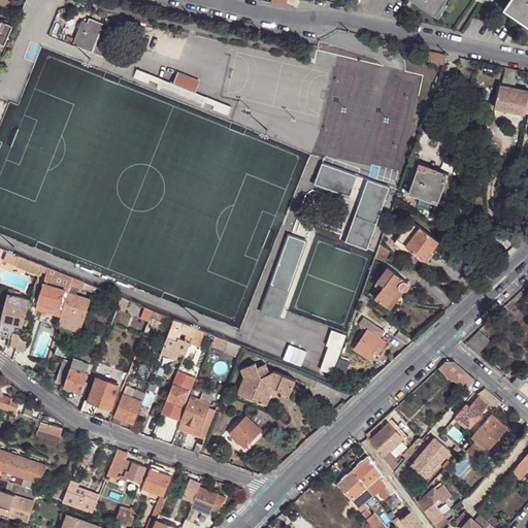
[(446,0),(416,0),(436,14),(446,0)]
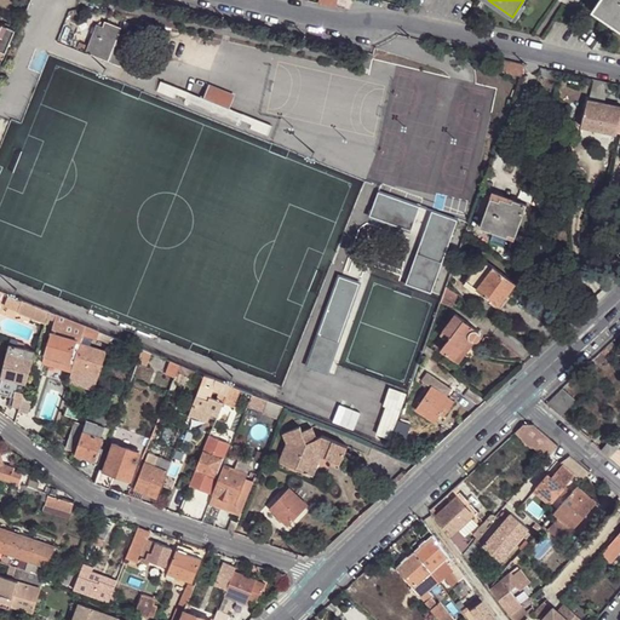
[(619,0),(601,0),(597,6),(613,17),(610,21),(619,27),(619,0)]
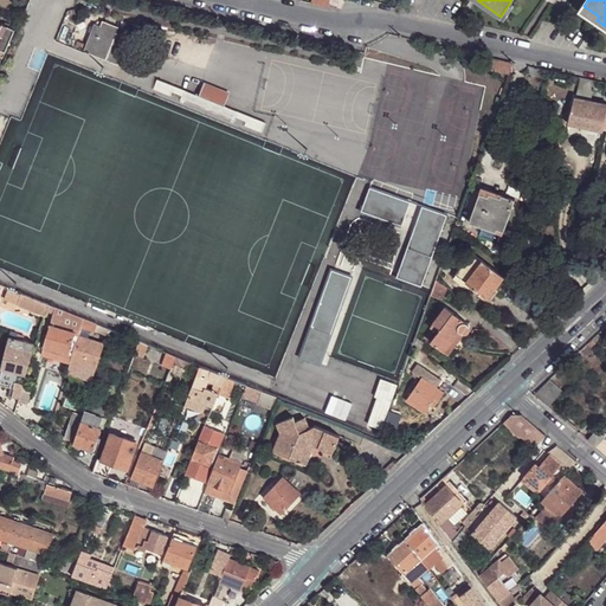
[(104,57),(115,31),(117,26),(102,19),(101,25),(95,23),(84,49),(104,57)]
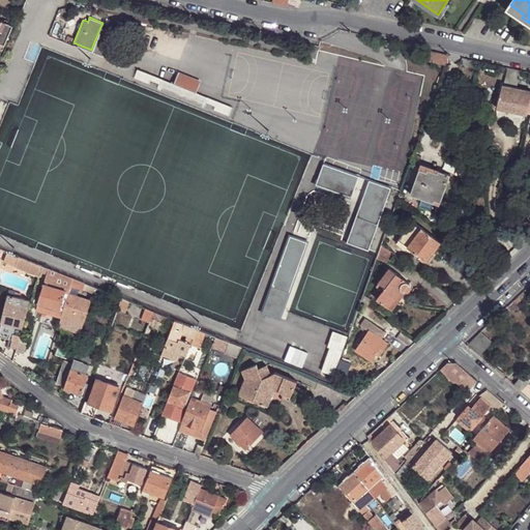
[(117,22),(110,19),(108,24),(120,29),(123,22),(118,20),(117,22)]
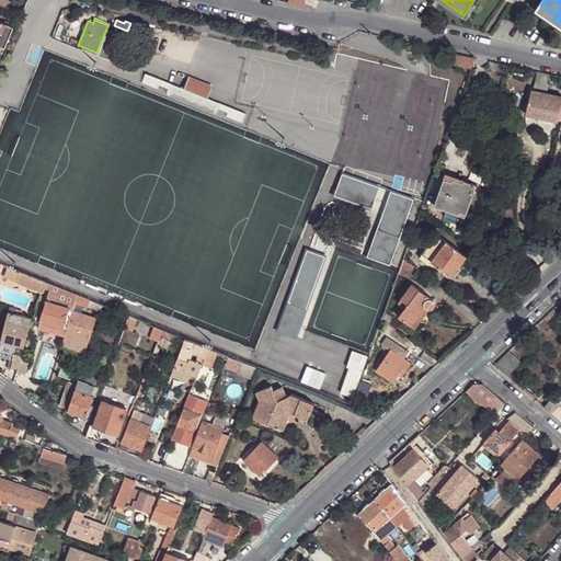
[(14,26),(3,21),(0,29),(0,50),(3,53),(14,26)]
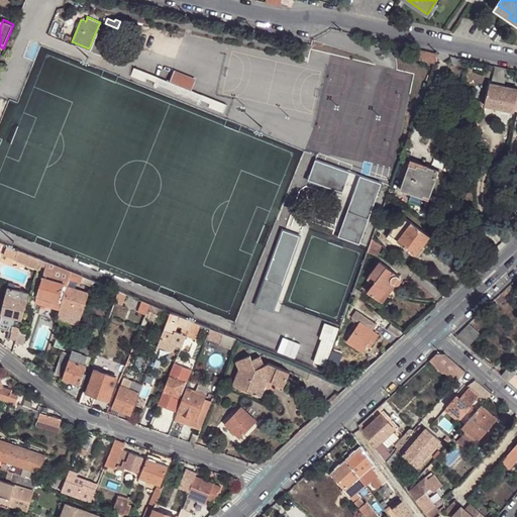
[(107,30),(98,26),(89,48),(98,52),(107,30)]
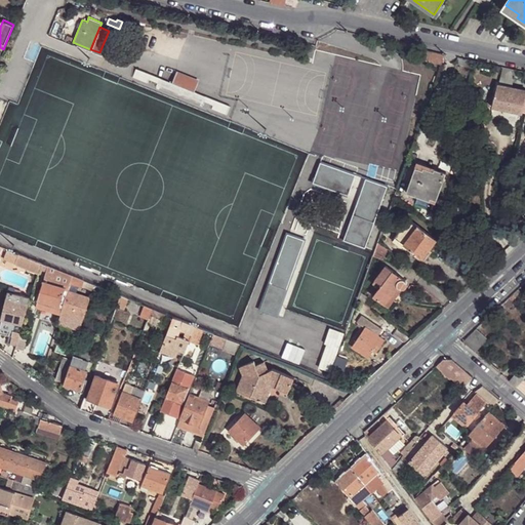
[(444,53),(427,49),(425,58),(426,59),(441,64),(442,64),(443,59),(444,53)]
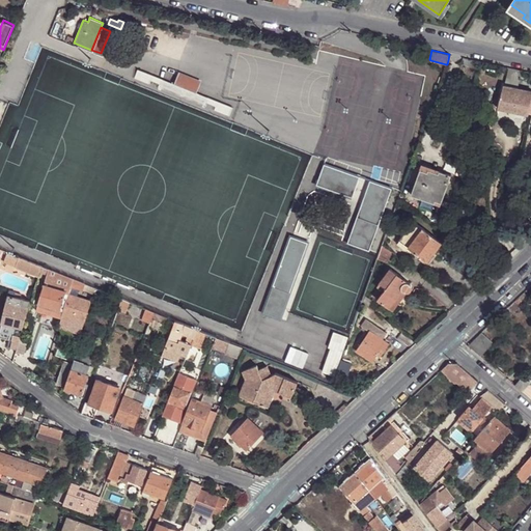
[(478,61),(464,57),(462,63),(476,67),(478,61)]
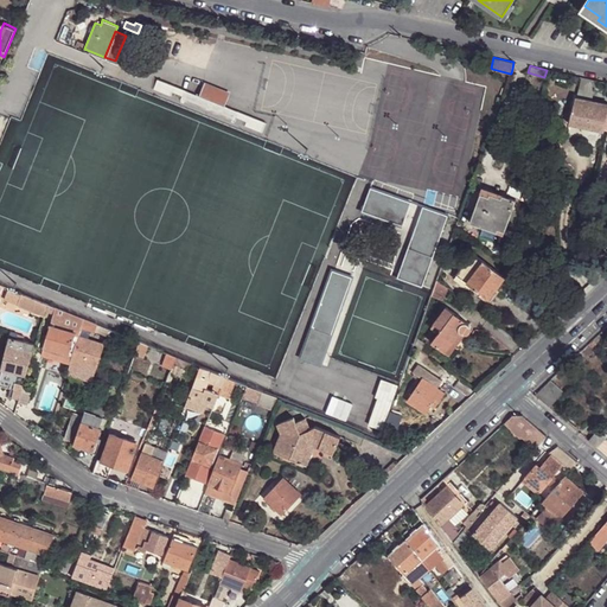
[(200,94),(159,77),(154,89),(172,96),(173,93),(183,96),(180,100),(236,122),(237,117),(247,121),(246,126),(263,133),(268,121),(227,104),(200,94)]
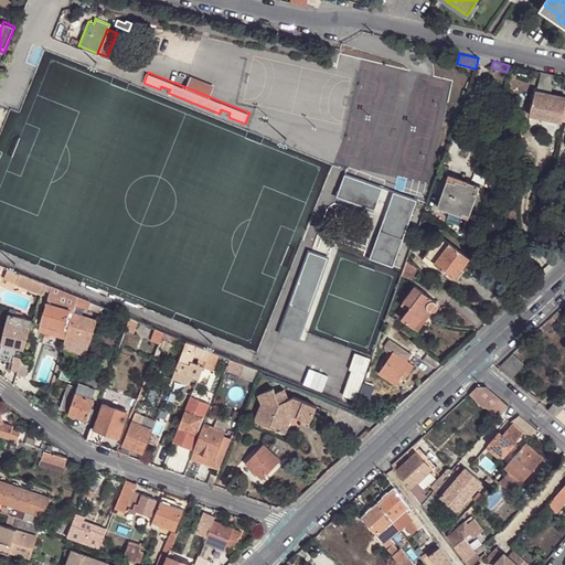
[(215,85),(191,76),(187,87),(211,97),(215,85)]
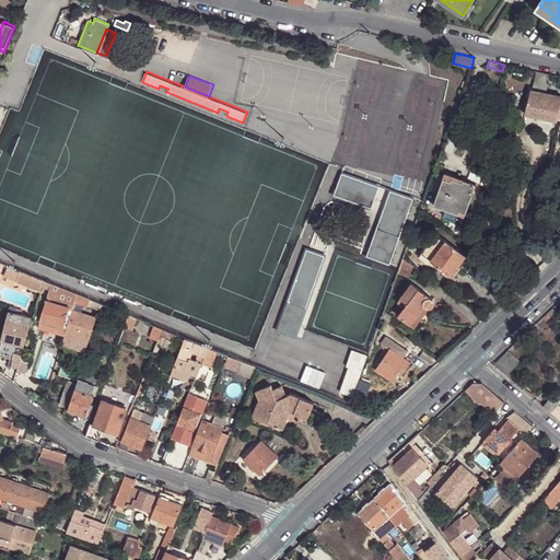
[(558,118),(559,107),(559,97),(531,91),(524,115),(557,123),(558,118)]
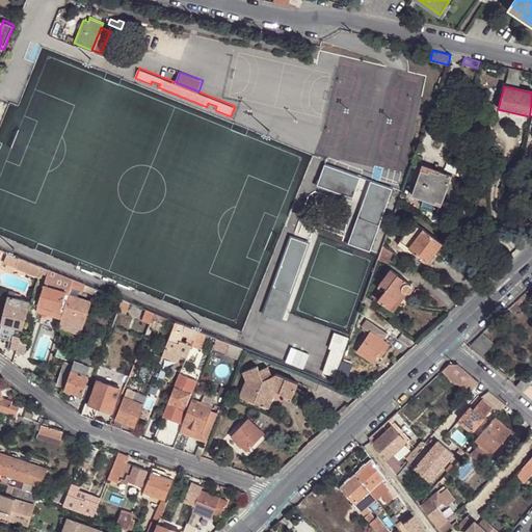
[(362,176),(326,163),(319,183),(353,196),(362,176)]
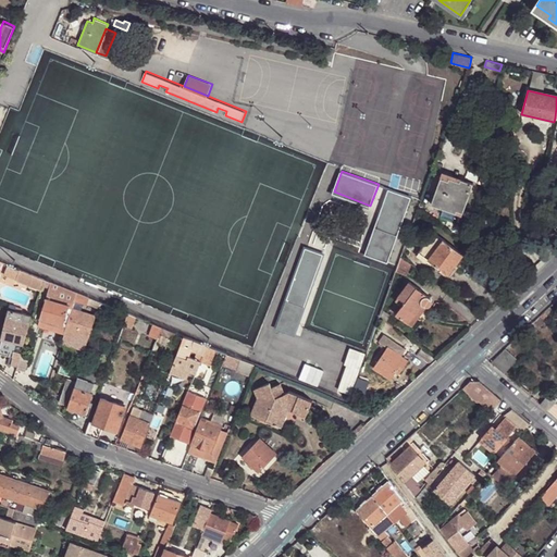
[(443,173),(442,178),(449,182),(450,180),(461,183),(462,181),(443,173)]
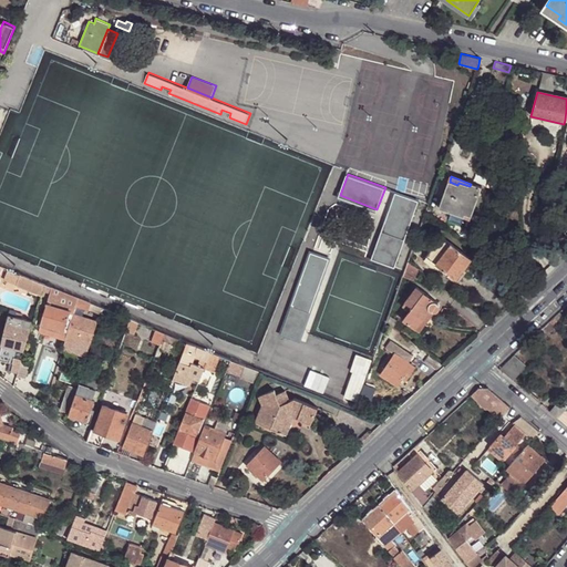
[(457,185),(450,182),(440,209),(464,218),(465,216),(472,218),(483,188),(471,184),(470,186),(459,183),(457,185)]
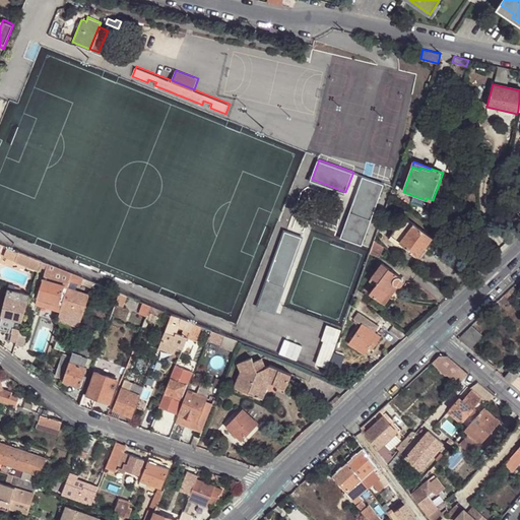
[(363,243),(384,184),(364,176),(342,236),(363,243)]
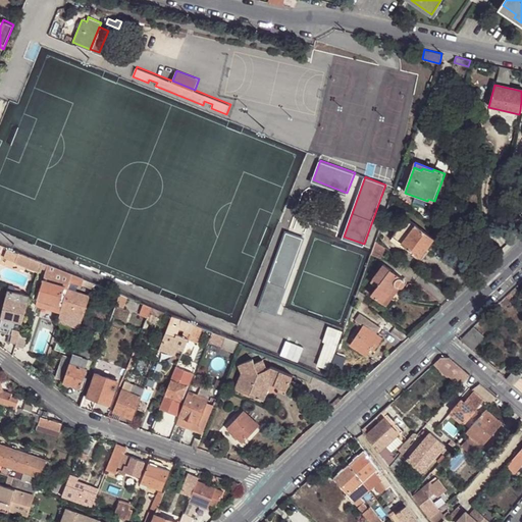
[(394,238),(403,244),(416,225),(407,219),(394,238)]
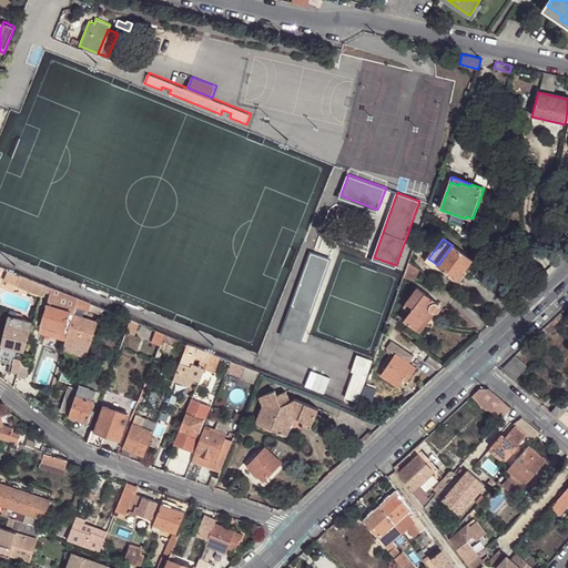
[(453,245),(438,265),(439,267),(447,273),(452,275),(458,281),(464,272),(468,266),(473,261),(453,245)]
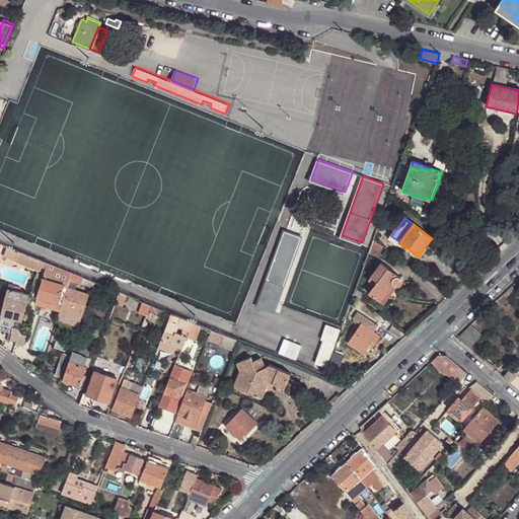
[(276,311),(303,236),(285,229),(257,305),(276,311)]
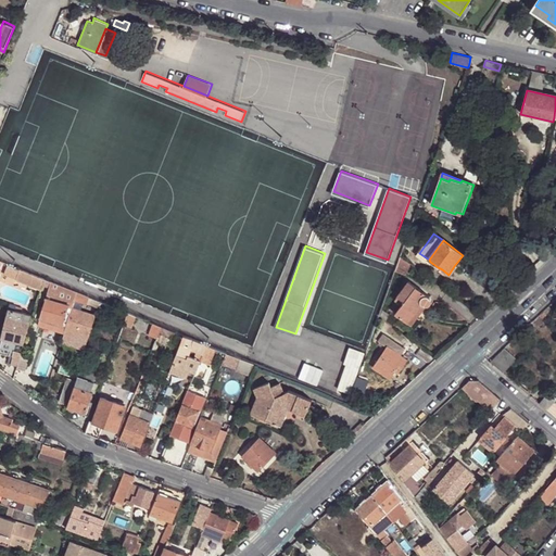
[(430,262),(429,260),(419,253),(416,256),(428,265),(430,262)]
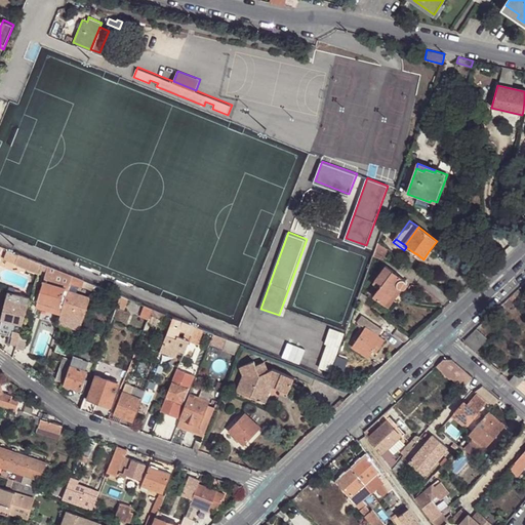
[(388,251),(378,243),(374,253),(373,257),(384,261),(388,251)]
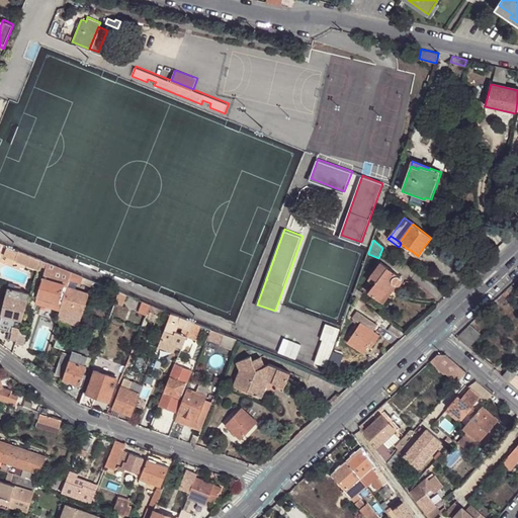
[(3,256),(15,260),(18,251),(11,248),(10,249),(7,247),(3,256)]
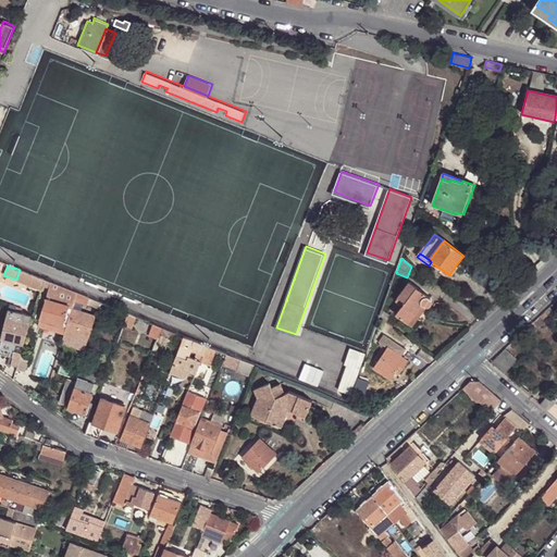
[(459,269),(455,267),(449,275),(446,279),(449,282),(459,269)]
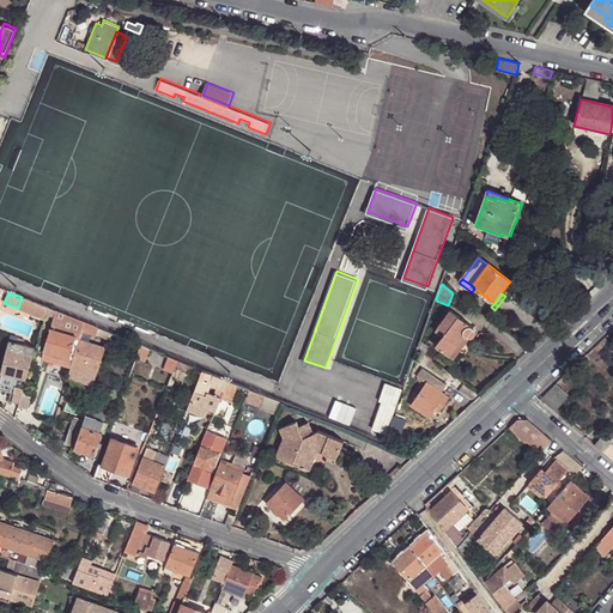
[(17,309),(44,320),(48,308),(22,297),(18,308),(17,309)]
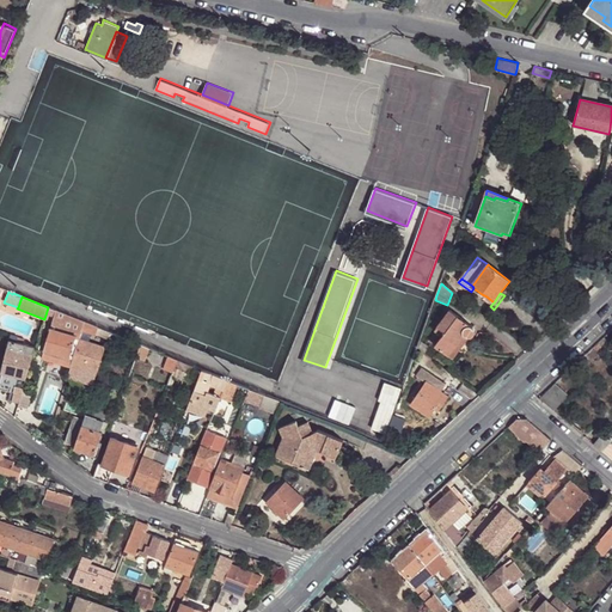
[(79,340),(81,331),(96,337),(99,328),(85,322),(56,311),(51,329),(46,350),(43,359),(72,366),(73,362),(79,340)]
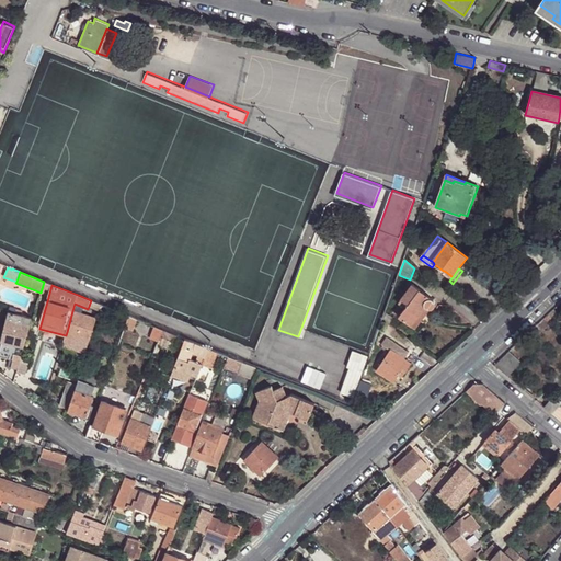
[(412,329),(426,309),(428,310),(431,311),(433,310),(436,308),(436,305),(434,301),(413,286),(402,301),(409,307),(400,319),(412,329)]
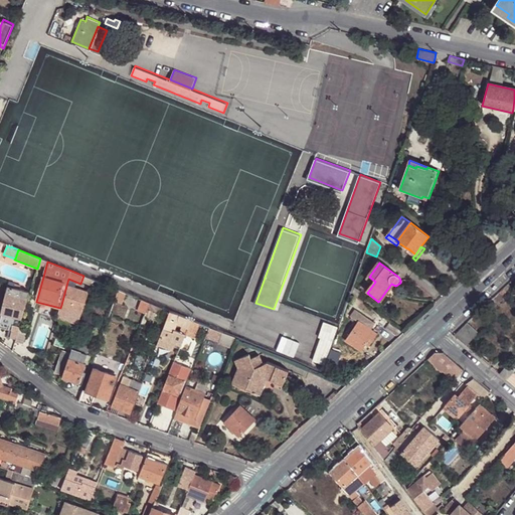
[(109,294),(112,287),(95,281),(93,287),(109,294)]
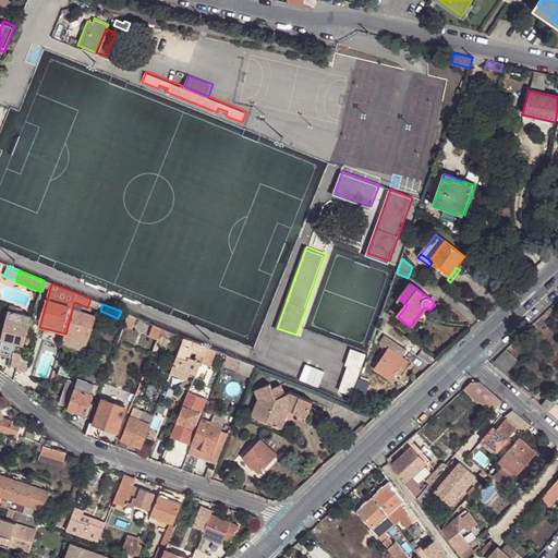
[(557,313),(552,306),(532,324),(535,329),(537,327),(540,329),(557,314),(557,313)]
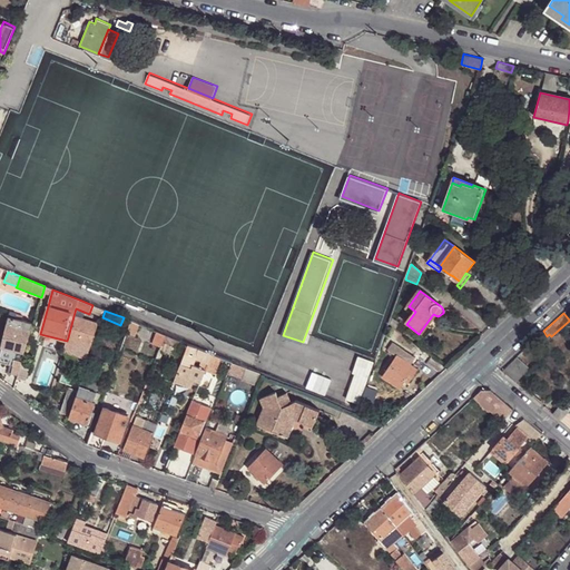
[(18,351),(26,353),(33,325),(22,322),(23,318),(17,316),(18,316),(12,314),(10,318),(2,346),(3,346),(18,351)]
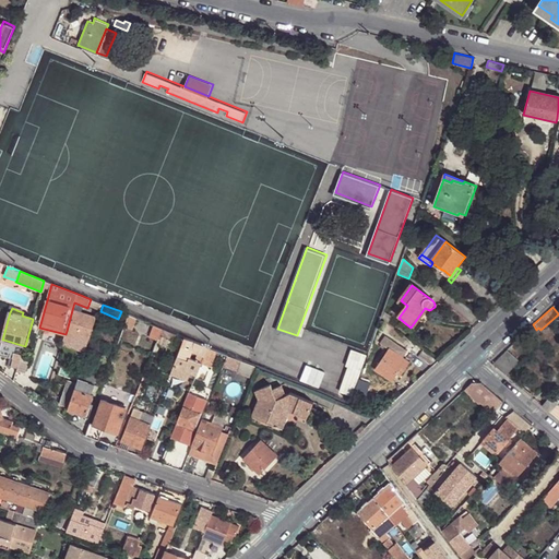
[(415,330),(429,310),(427,309),(425,308),(411,328),(415,330)]
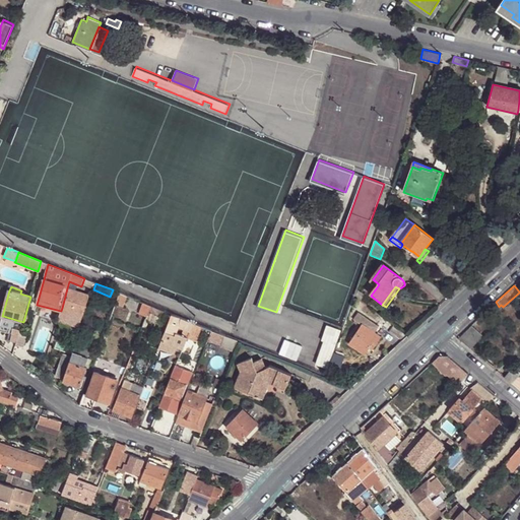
[(89,295),(67,288),(62,308),(61,311),(58,320),(79,327),(83,314),(89,295)]
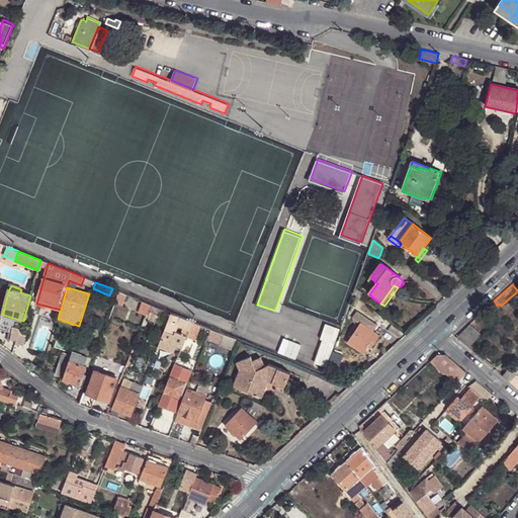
[(109,295),(117,298),(119,291),(112,288),(109,295)]
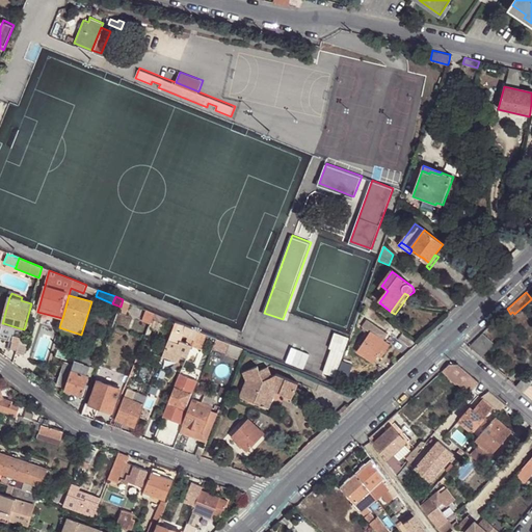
[(123,299),(121,307),(126,309),(129,302),(123,299)]
